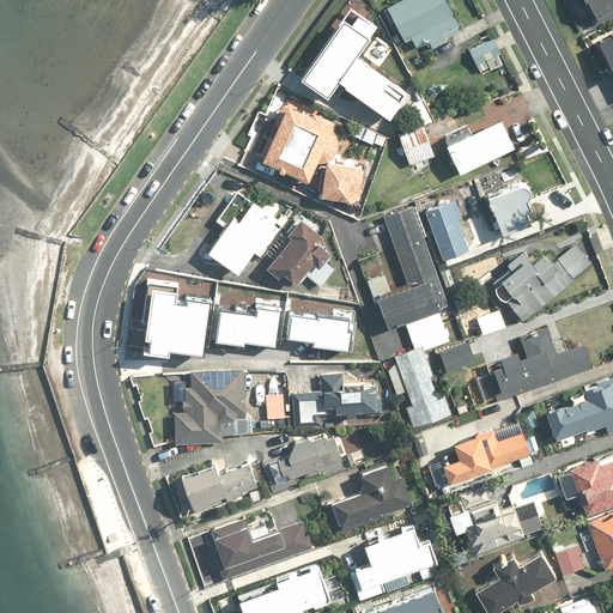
[(460,32),(443,0),(396,0),(383,7),(401,43),(407,40),(412,49),(428,41),(431,47),(460,32)]
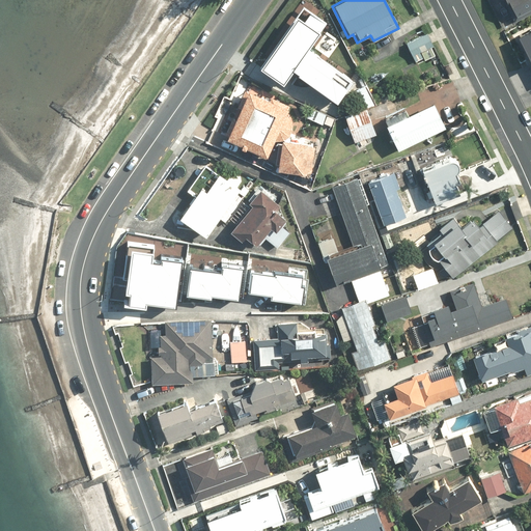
[(530,0),(503,0),(512,17),(530,6),(530,0)]
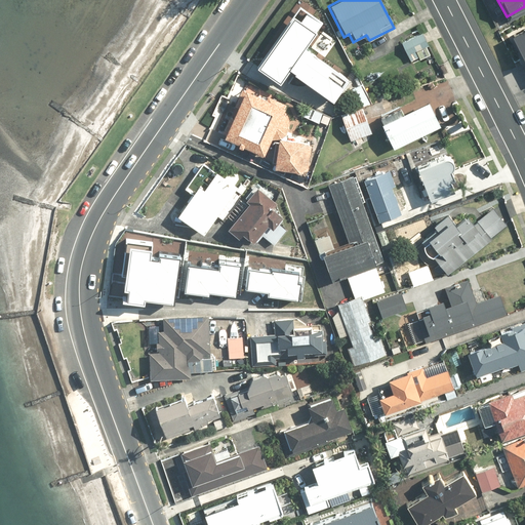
[(288,74),(333,103),(349,80),(303,50),(321,22),(301,9),(261,70),(282,83),(288,74)]
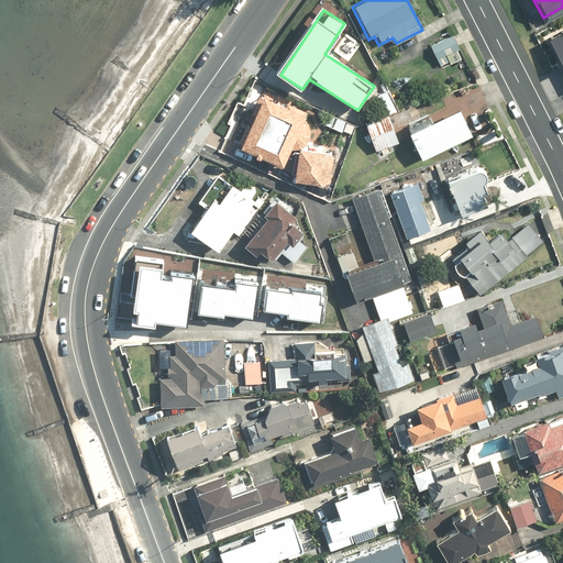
[(562,26),(547,35),(562,67),(562,26)]
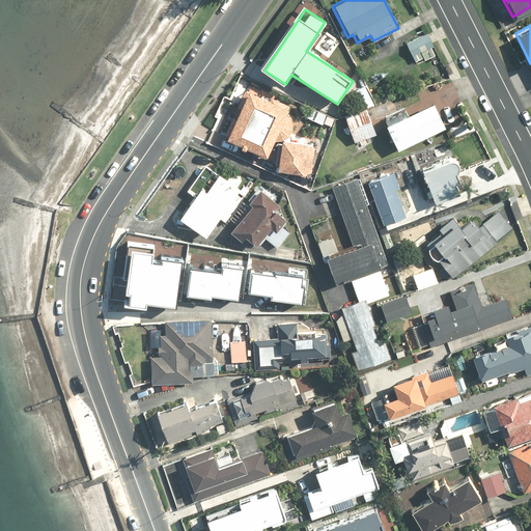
[(432,46),(426,32),(403,43),(414,64),(434,55),(429,48),(432,46)]
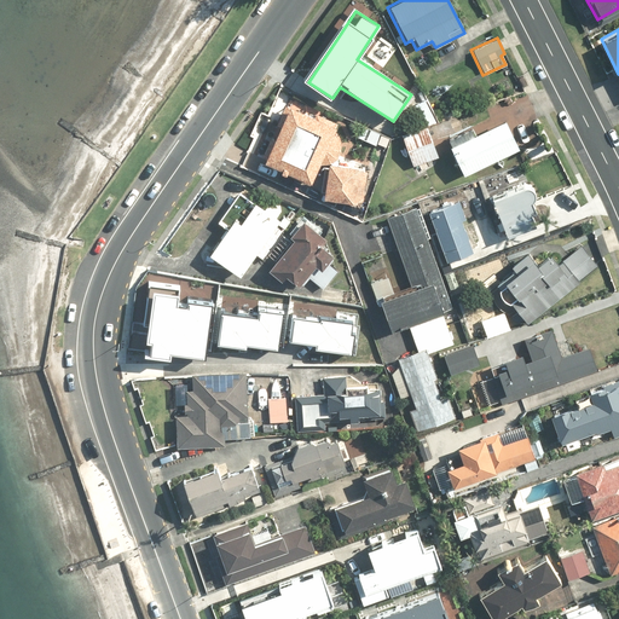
[(305,186),(331,128),(283,106),(256,165),(305,186)]
